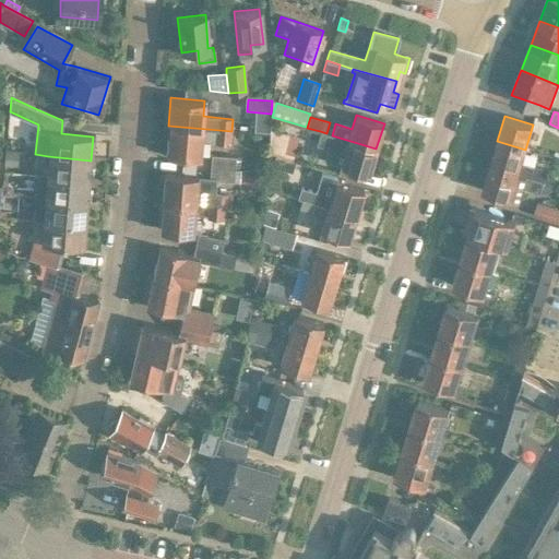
[(200,158),(201,142),(214,143),(230,144),(232,131),(168,126),(166,155),(200,158)]
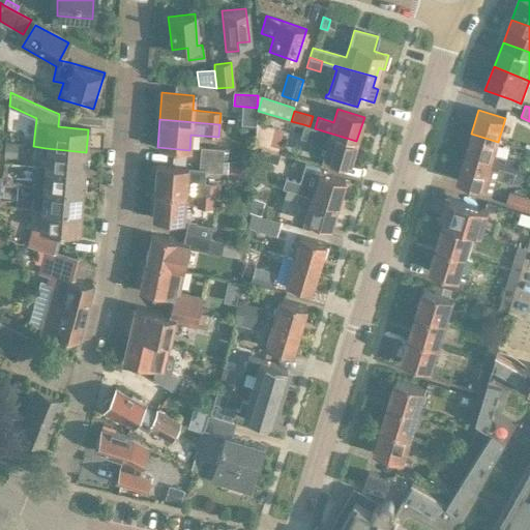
[(349,165),(356,141),(315,128),(310,126),(303,124),(300,136),(299,137),(312,141),(307,152),(322,156),(349,165)]
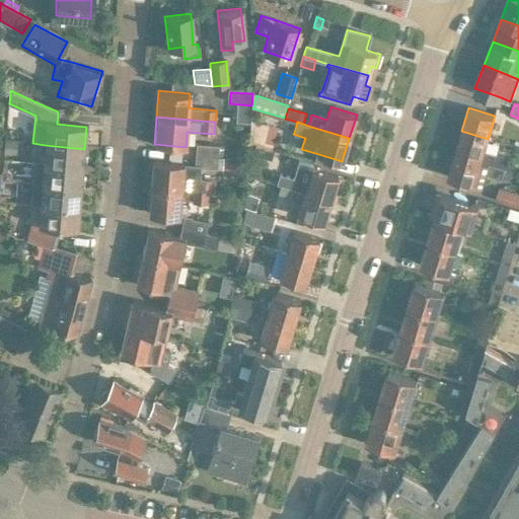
[(252,131),(249,142),(272,149),(275,138),(252,131)]
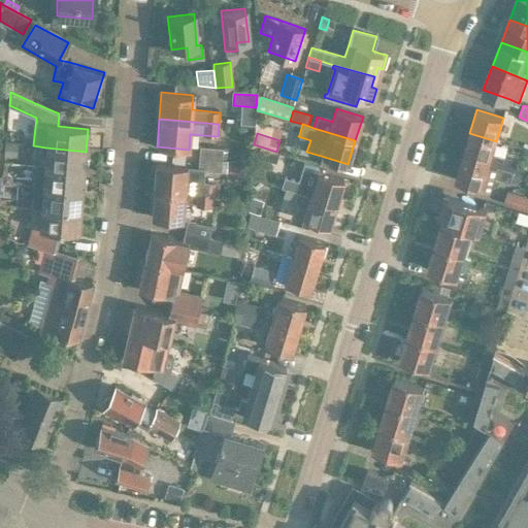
[(469,133),(462,156),(514,171),(517,161),(492,154),(496,141),(469,133)]
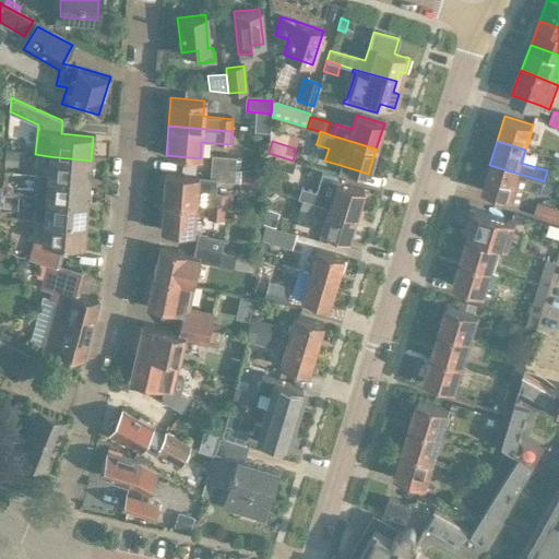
[(6,154),(4,167),(18,168),(19,155),(6,154)]
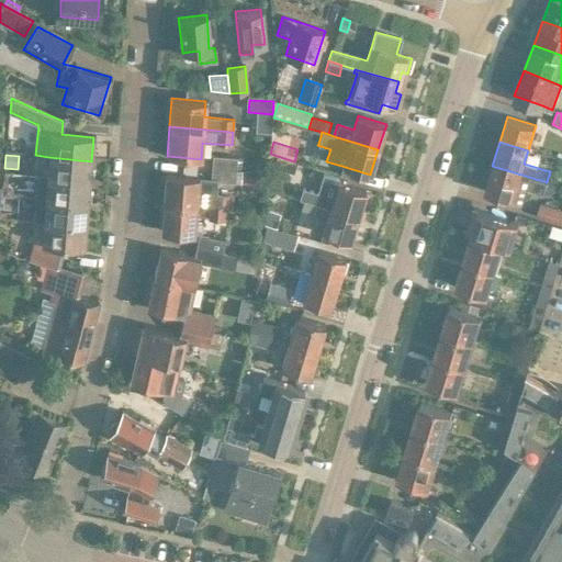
[(211,168),(236,170),(236,158),(212,156),(211,168)]
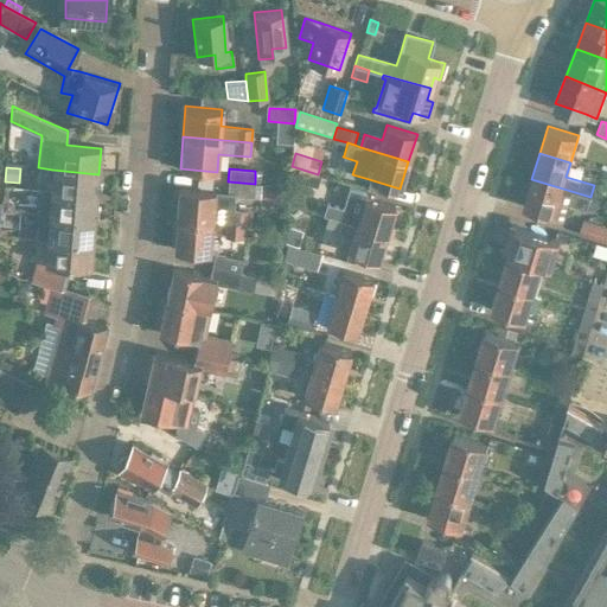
[(52,170),(51,192),(96,197),(98,174),(52,170)]
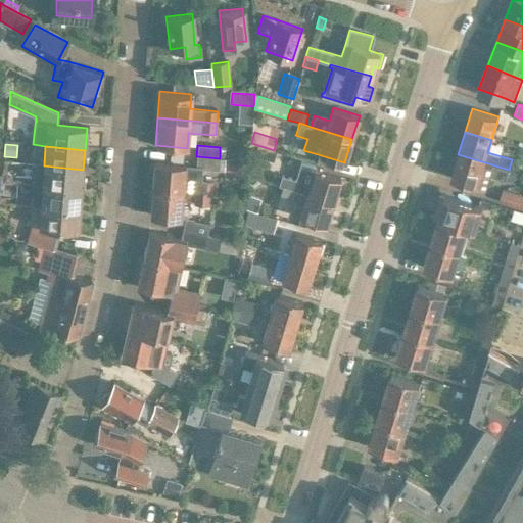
[(477,187),(481,173),(512,183),(516,172),(509,170),(458,154),(450,179),(477,187)]
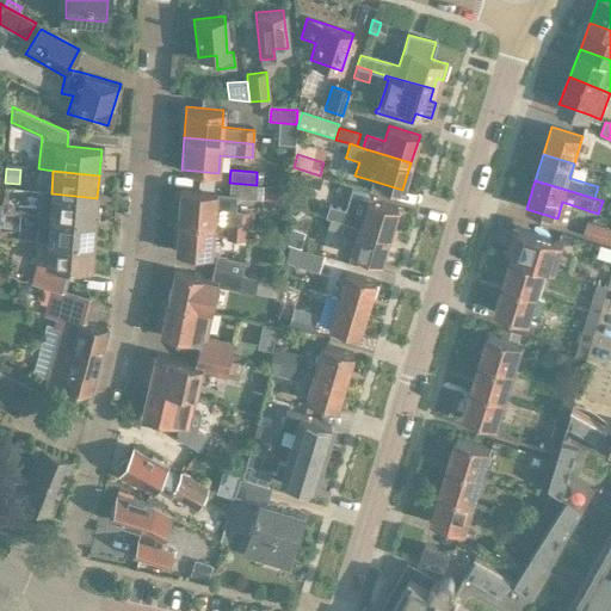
[(257,185),(229,183),(228,197),(255,199),(257,185)]
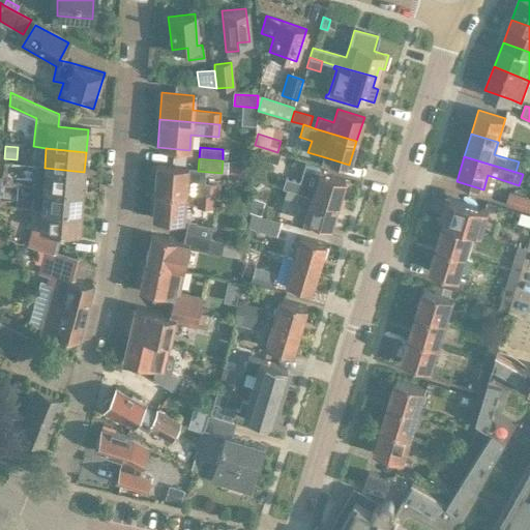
[(153,192),(184,194),(187,166),(156,164),(153,192)]
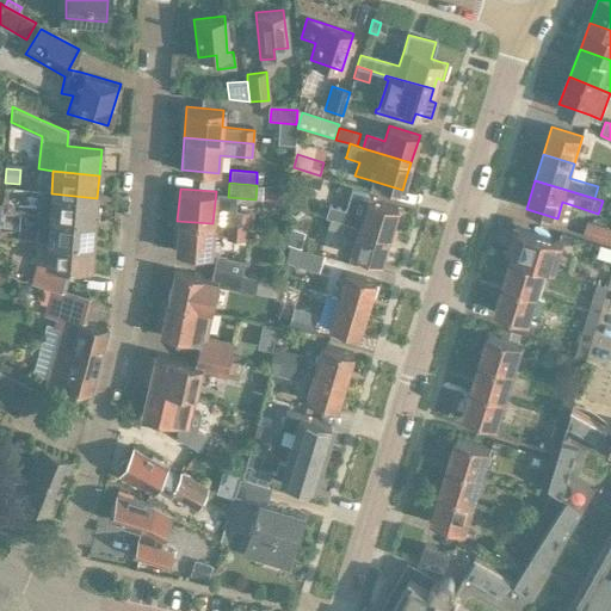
[(283,204),(284,190),(264,189),(263,203),(283,204)]
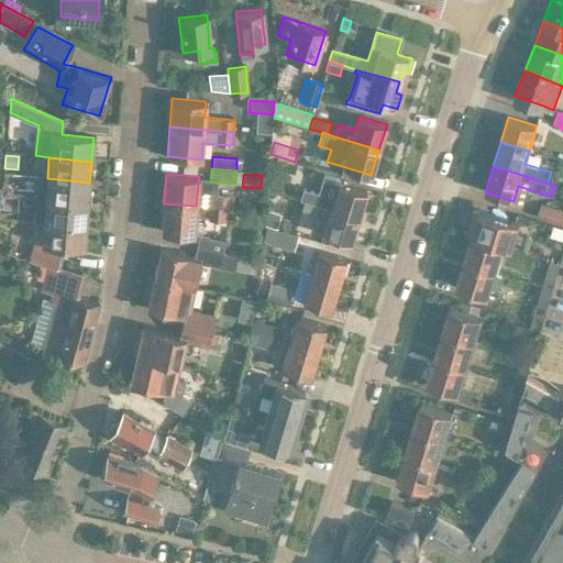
[(302,201),(317,205),(321,206),(330,208),(329,209),(357,218),(361,207),(366,209),(371,194),(338,183),(339,179),(323,174),(317,195),(302,190),(299,200),(302,201)]
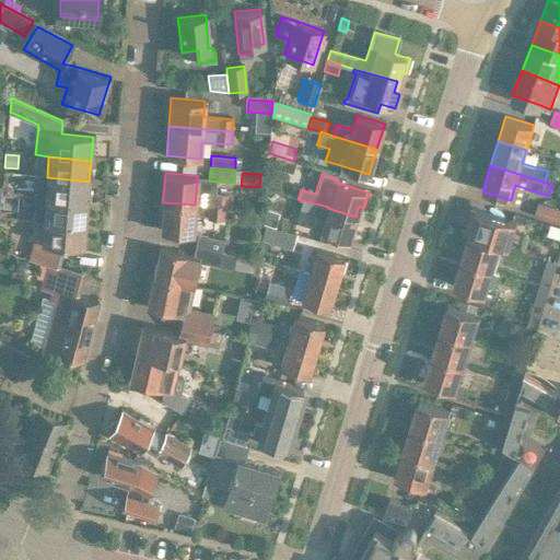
[(47,177),(37,176),(35,198),(88,203),(89,182),(47,177)]
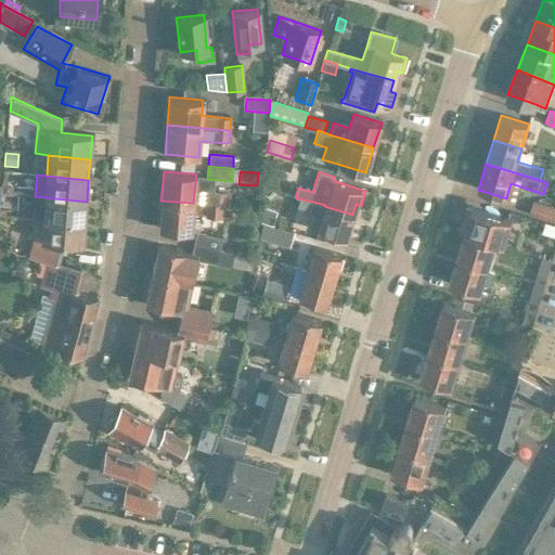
[(2,183),(1,188),(1,192),(10,193),(11,186),(7,183),(2,183)]
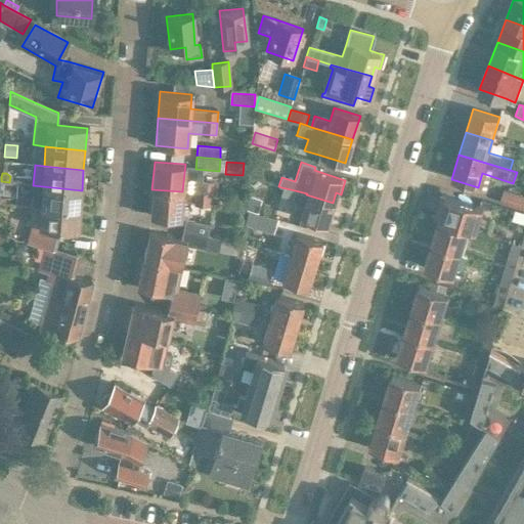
[(278,185),(281,177),(273,174),(271,182),(278,185)]
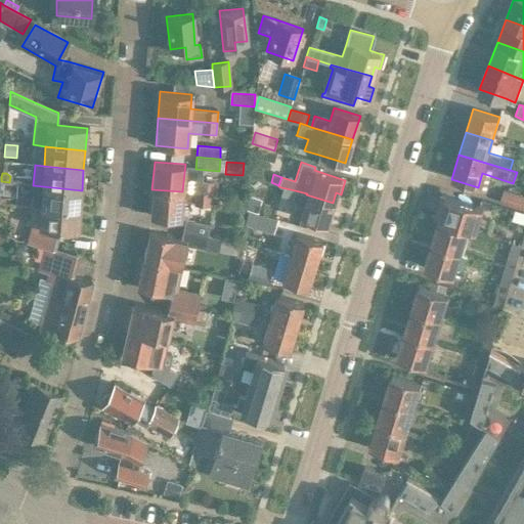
[(193,192),(208,193),(215,194),(215,183),(193,181),(193,192)]
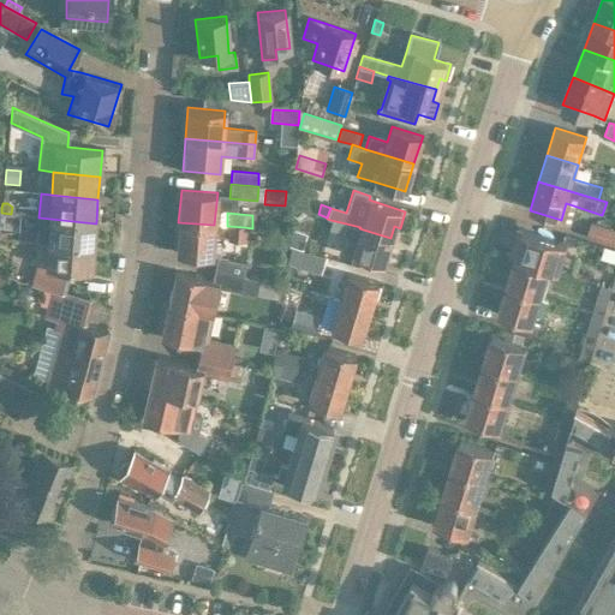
[(37,242),(53,243),(94,246),(96,224),(39,218),(37,242)]
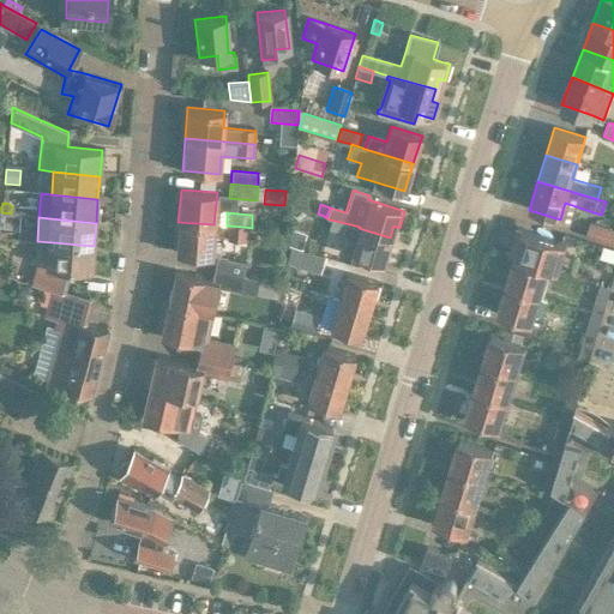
[(326,232),(342,235),(345,223),(330,220),(326,232)]
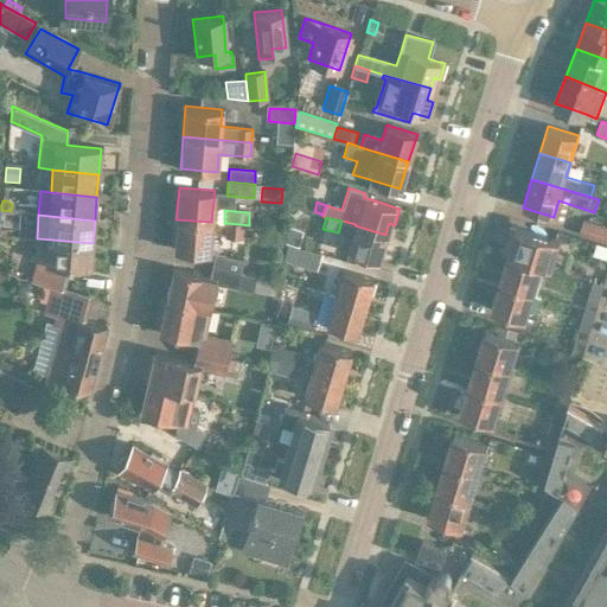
[(209,253),(211,222),(176,219),(173,250),(209,253)]
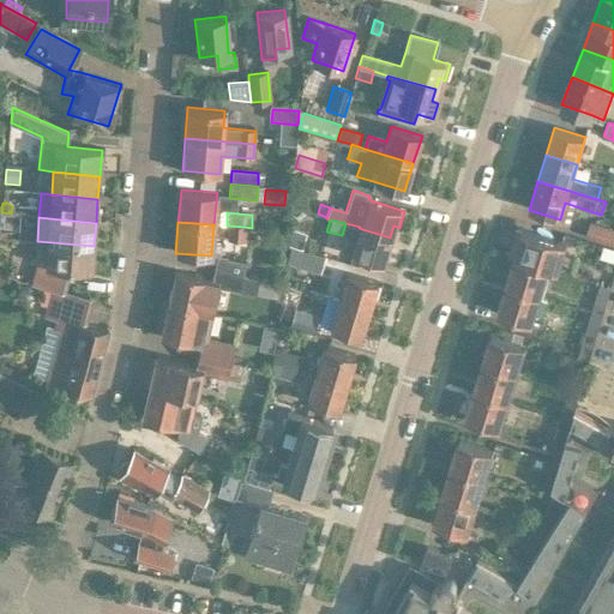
[(613,246),(613,244),(613,230),(591,223),(587,238),(613,246)]
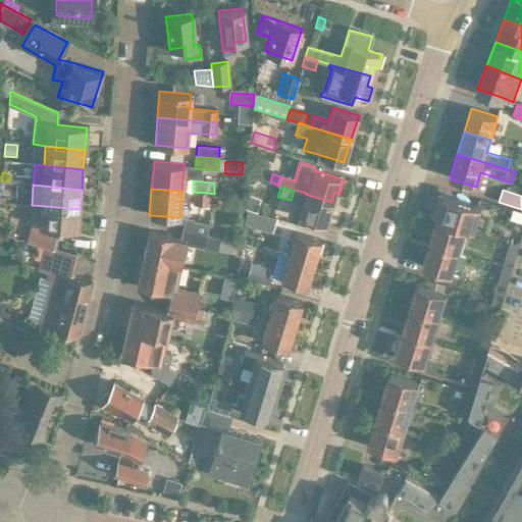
[(324,224),(331,202),(305,194),(306,193),(298,191),(291,214),(324,224)]
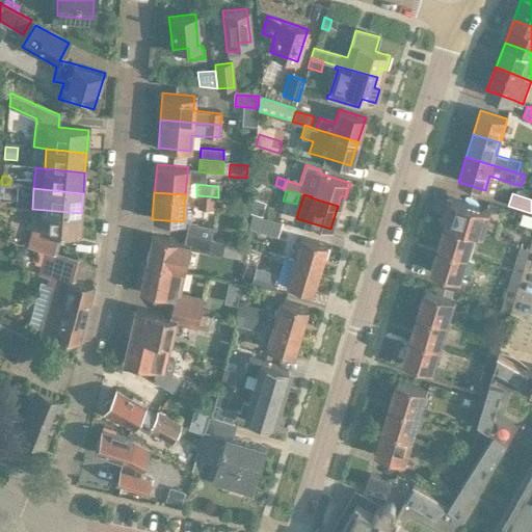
[(211,196),(196,195),(195,209),(211,210),(211,196)]
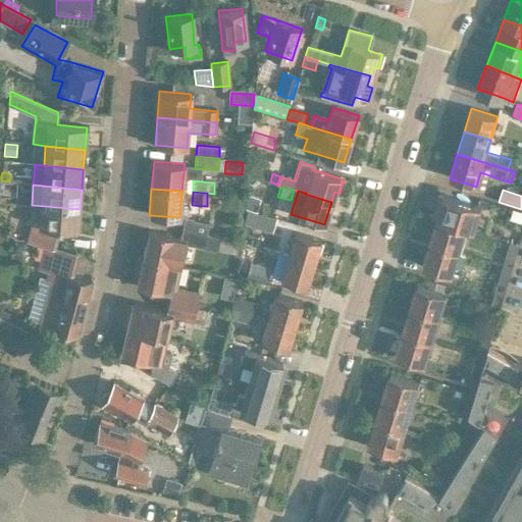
[(440,211),(437,220),(467,229),(473,231),(481,207),(438,194),(433,209),(440,211)]
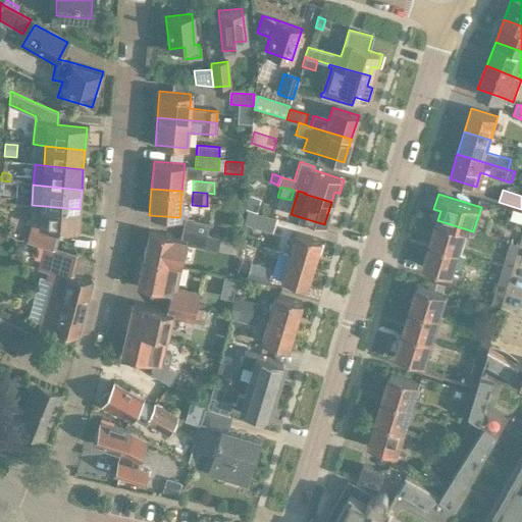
[(249,195),(245,208),(256,212),(261,199),(249,195)]
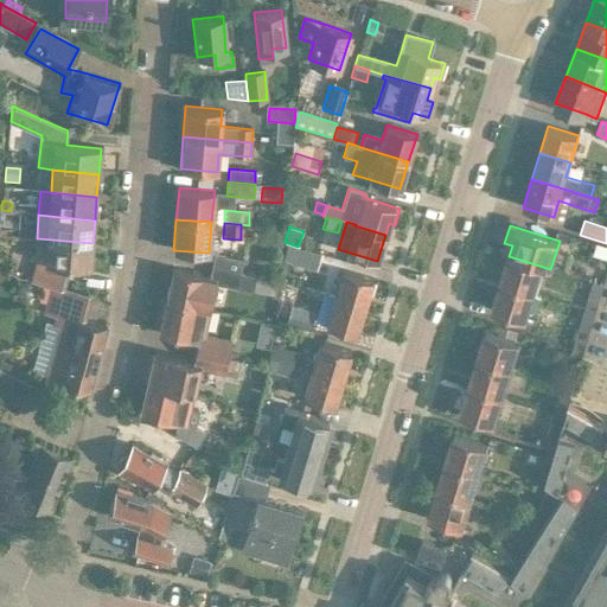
[(93,243),(52,240),(37,238),(33,282),(58,289),(61,289),(61,288),(66,266),(90,268),(93,243)]
